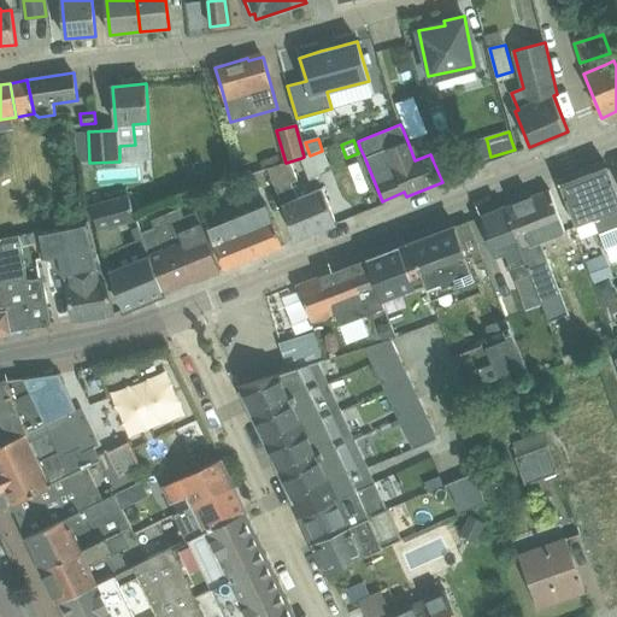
[(322,151),(304,157),(301,158),(309,180),(329,172),(322,151)]
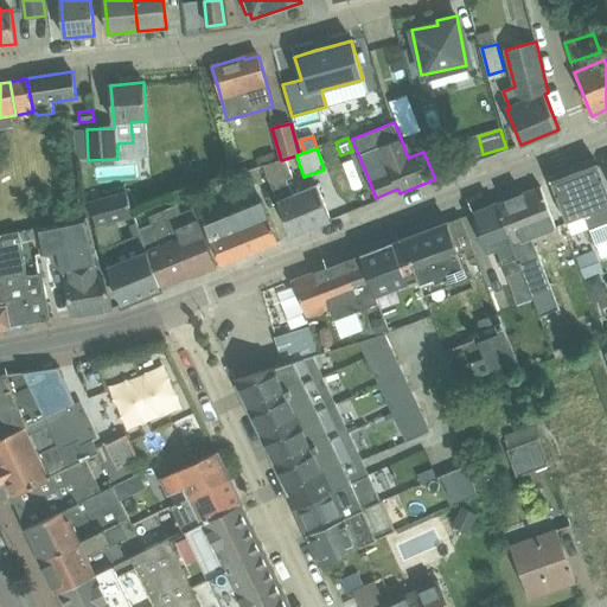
[(274,153),(256,159),(259,168),(263,166),(278,161),(274,153)]
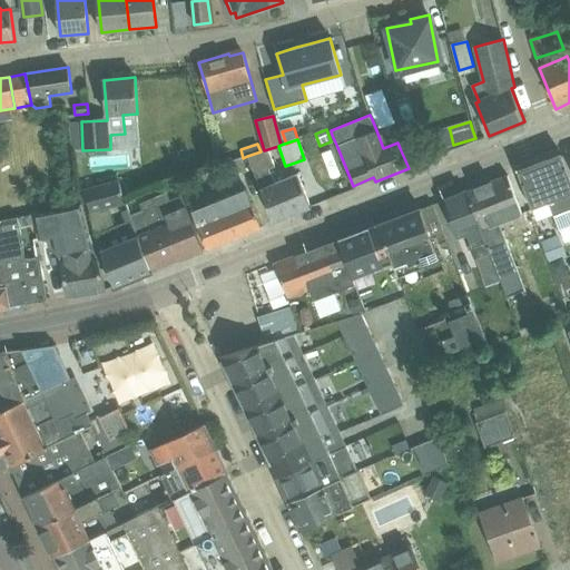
[(312,207),(303,187),(298,175),(276,184),(271,169),(275,167),(268,149),(261,153),(247,156),(274,223),(312,207)]
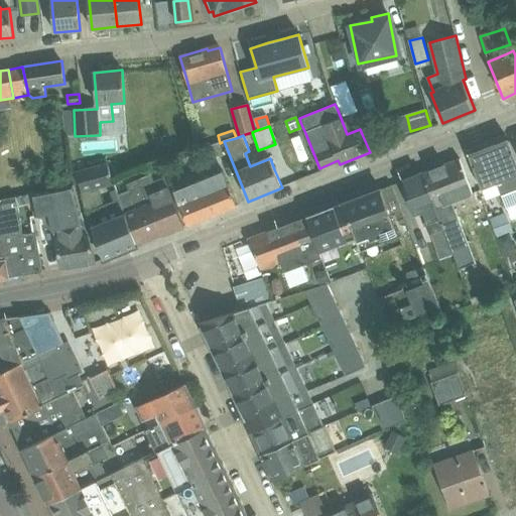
[(515,190),(515,160),(508,140),(469,155),(486,201),(501,196),(515,190)]
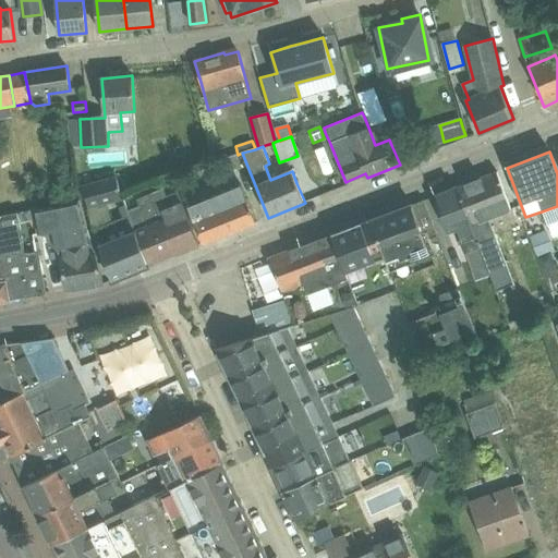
[(488,221),(512,211),(497,172),(456,187),(485,264),(496,291),(512,286),(488,221)]
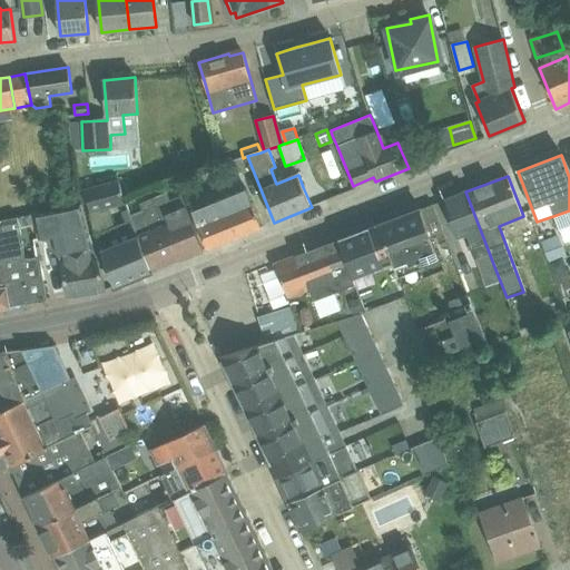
[(119,182),(85,190),(91,213),(126,204),(119,182)]
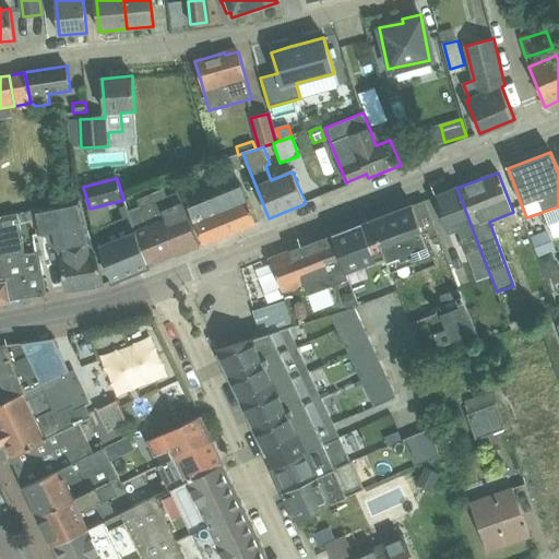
[(175,186),(150,195),(175,257),(200,246),(175,186)]
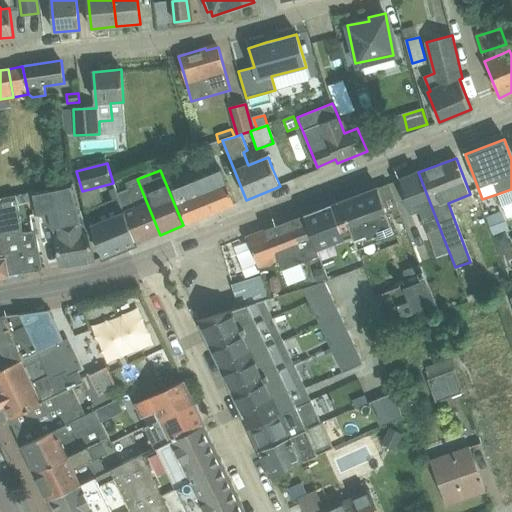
[(173,190),(179,205),(186,224),(235,204),(222,170),(186,184),(185,181),(174,185),(176,189),(173,190)]
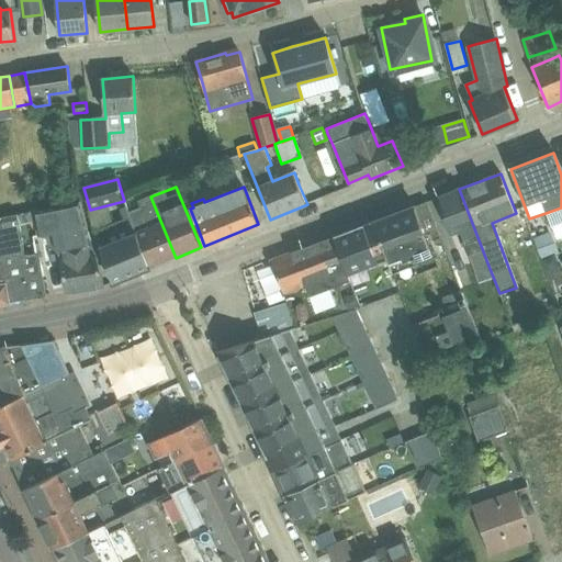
[(489,266),(459,189),(437,198),(450,237),(461,234),(465,243),(462,244),(468,257),(474,255),(479,269),(489,266)]
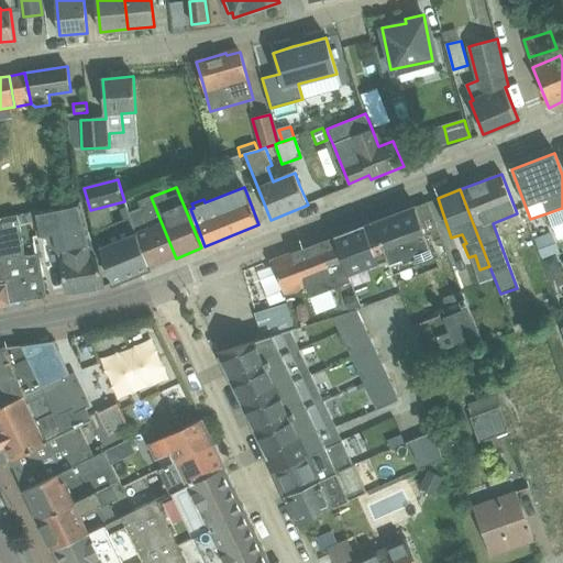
[(176,258),(151,197),(139,202),(141,208),(129,213),(152,268),(176,258)]
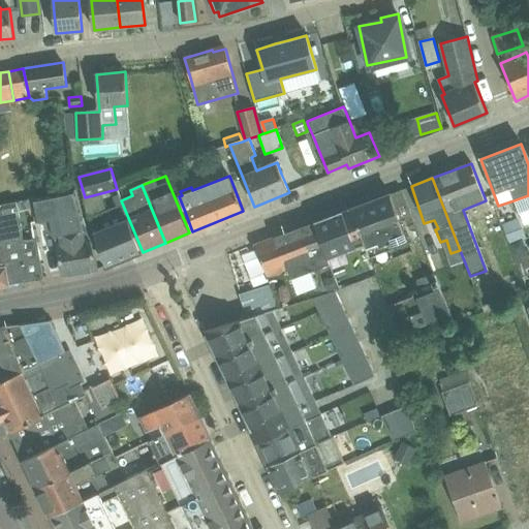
[(371,259),(414,243),(408,227),(415,225),(402,190),(350,210),(371,259)]
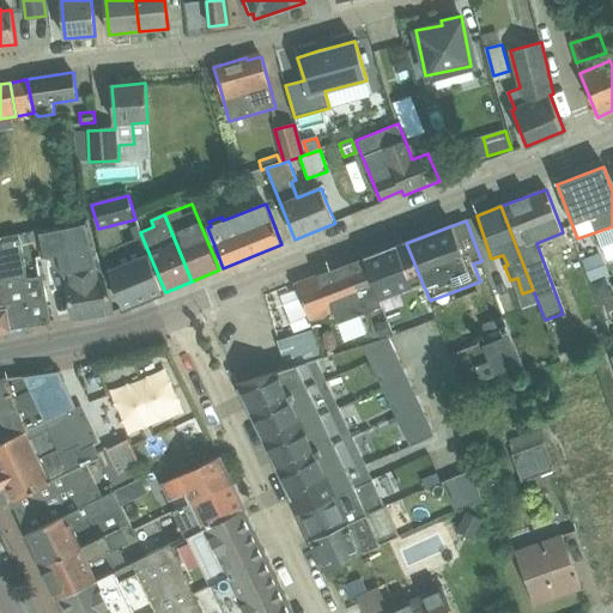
[(87,222),(37,230),(42,256),(61,253),(65,275),(67,291),(68,291),(70,296),(73,320),(115,313),(108,290),(102,268),(101,266),(96,250),(87,222)]
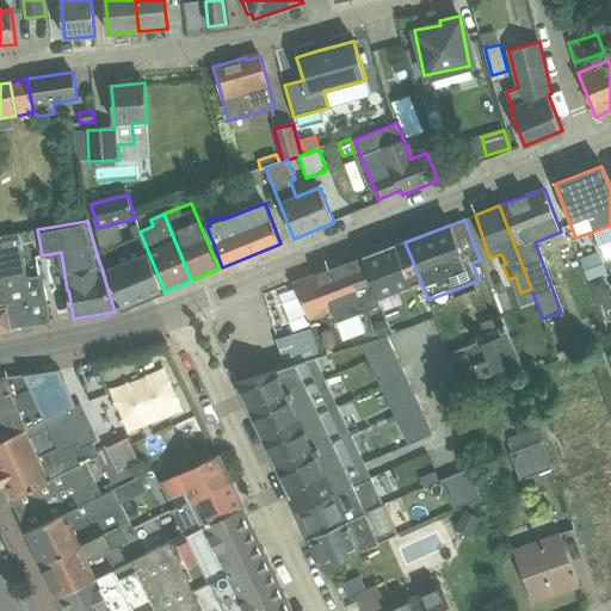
[(123,308),(165,291),(140,232),(137,226),(130,229),(135,239),(113,247),(121,265),(107,270),(123,308)]
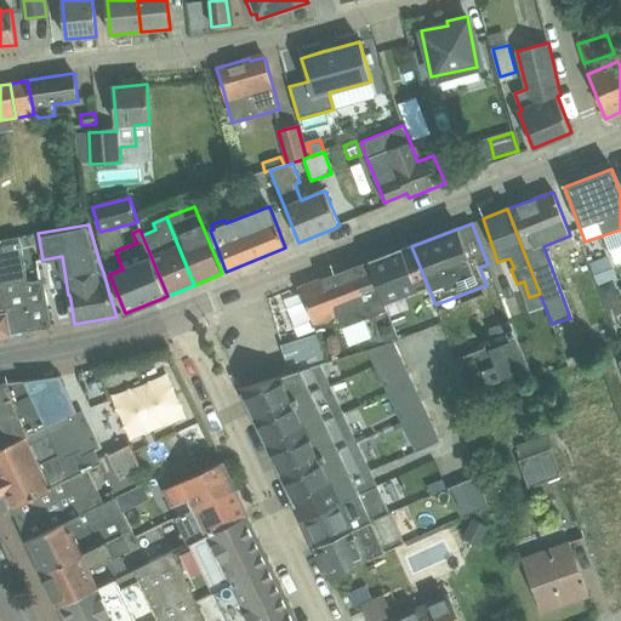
[(620,248),(620,229),(603,235),(610,252),(620,248)]
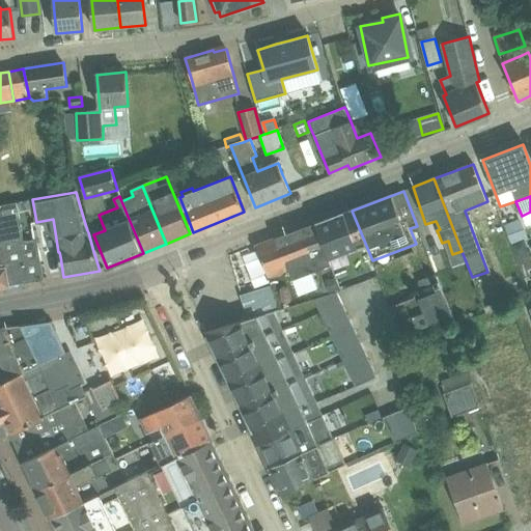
[(0,244),(35,241),(32,222),(36,222),(32,199),(0,205),(0,244)]
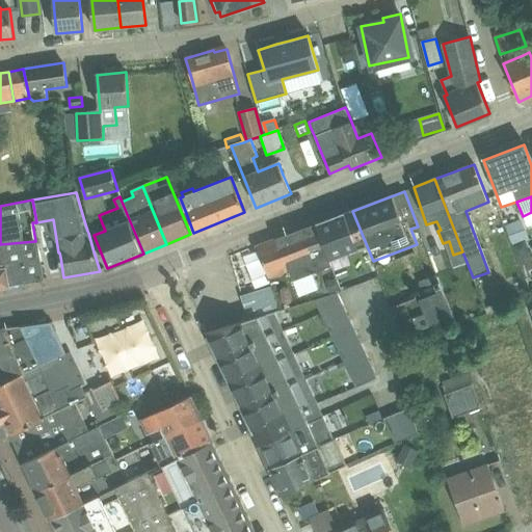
[(329,259),(366,245),(352,211),(317,224),(329,259)]
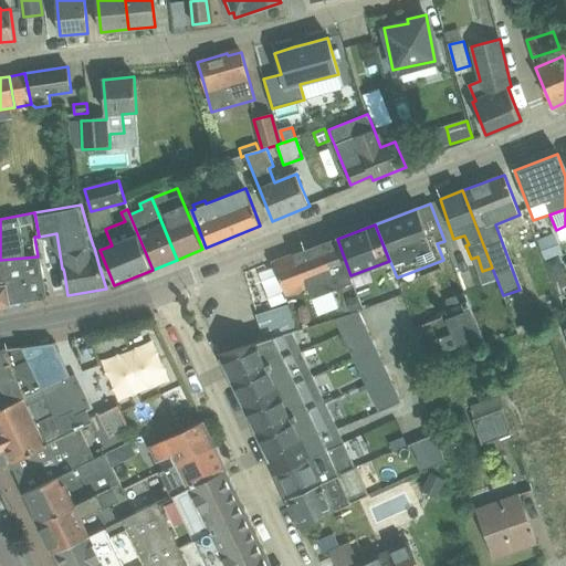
[(553,234),(536,240),(555,290),(565,285),(565,280),(563,270),(559,271),(555,259),(562,257),(553,234)]
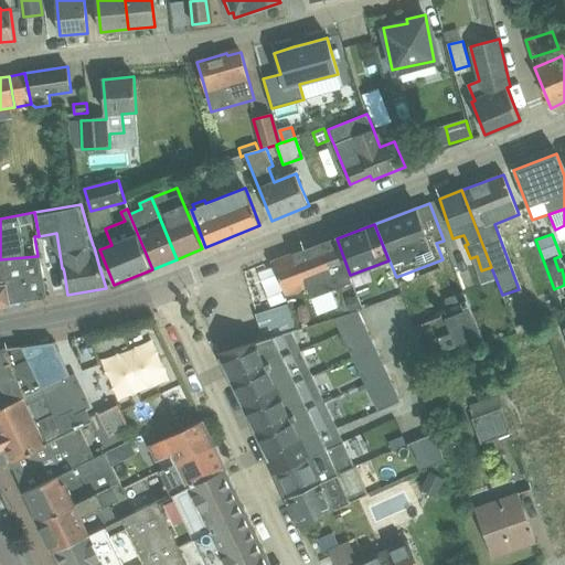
[(363,310),(350,275),(337,238),(278,260),(275,267),(298,330),(334,319),(359,311),(363,310)]
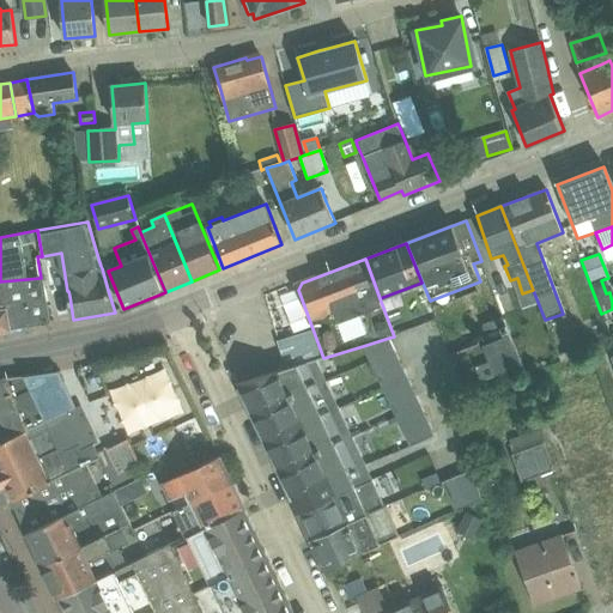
[(0,332),(52,323),(47,301),(43,278),(41,278),(0,281),(0,332)]
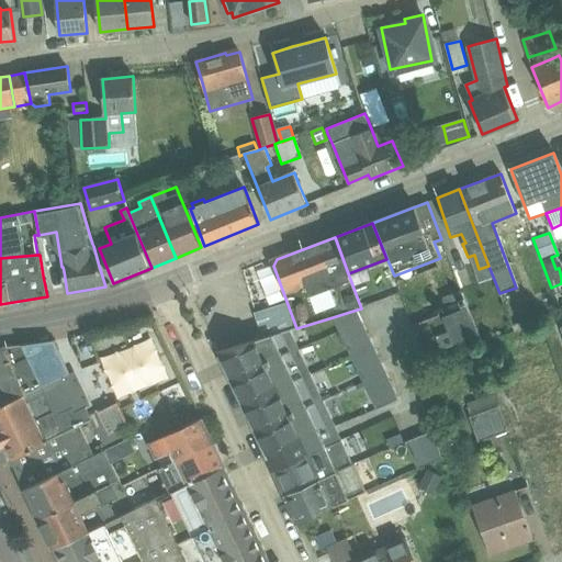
[(439,312),(438,316),(413,326),(426,358),(464,343),(465,347),(481,340),(461,292),(441,300),(445,310),(439,312)]
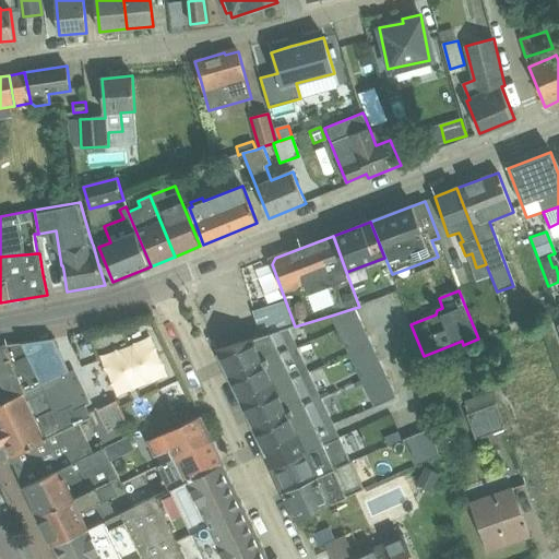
[(287,329),(295,326),(292,316),(286,318),(281,305),(265,309),(273,333),(287,329)]
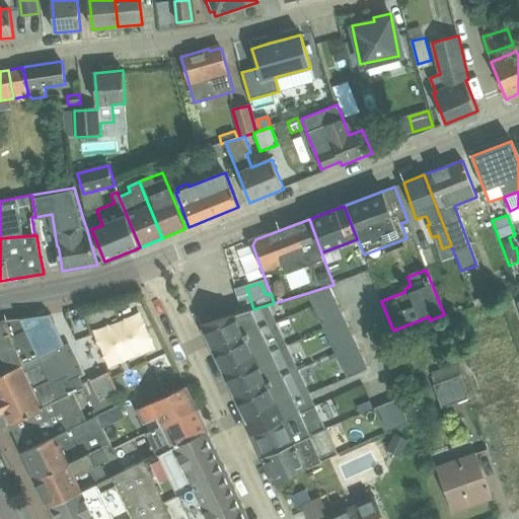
[(335,297),(329,286),(307,293),(313,306),(335,297)]
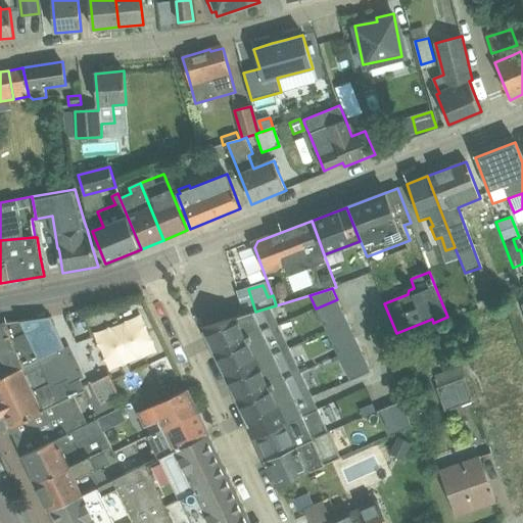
[(347,322),(337,299),(316,308),(327,331),(347,322)]
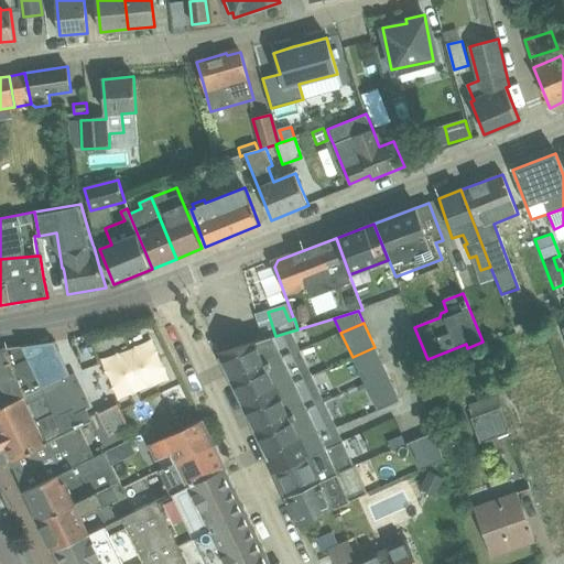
[(218,354),(245,409),(311,377),(290,332),(275,336),(218,354)]
